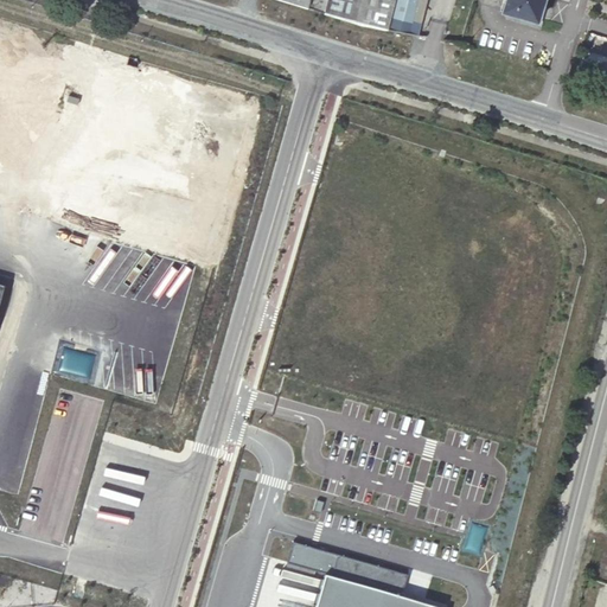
[(389,31),(397,0),(327,0),(325,13),(363,25),(389,31)]
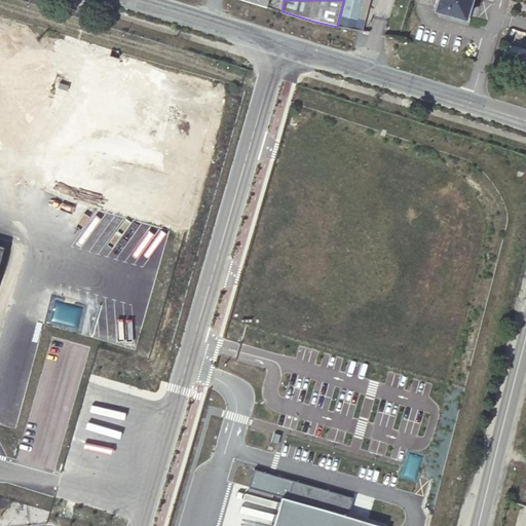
[(344,0),(337,27),(364,31),(371,0),(344,0)]
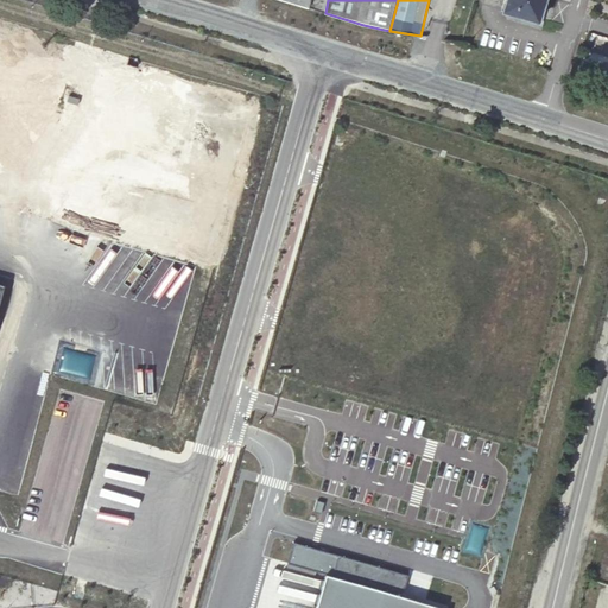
[(538,21),(544,0),(505,0),(502,10),(538,21)]
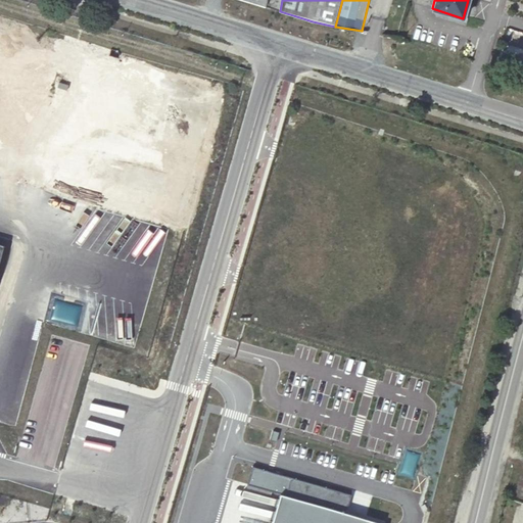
[(377,522),(345,514),(350,495),(251,467),(246,485),(279,494),(271,522),(377,522)]
